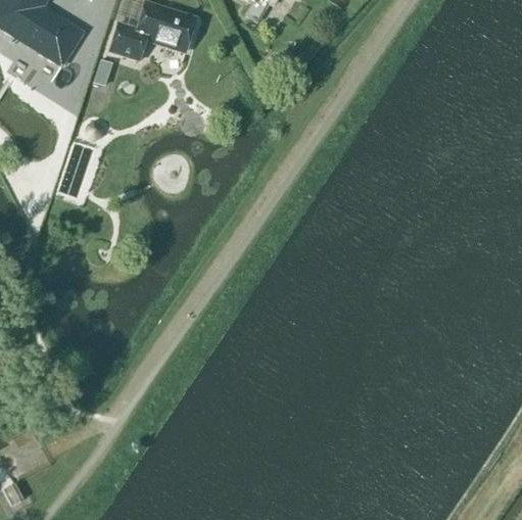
[(0,28),(61,67),(83,34),(42,8),(46,0),(0,0),(0,28)]
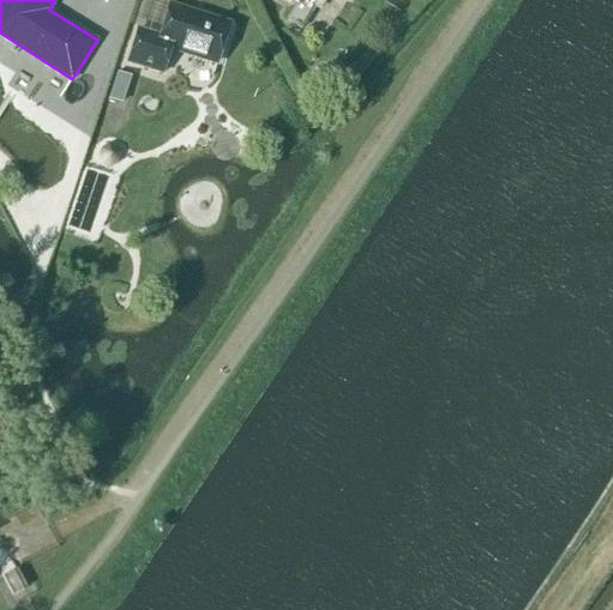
[(292,0),(296,2),(287,18),(299,25),(313,0),(292,0)]
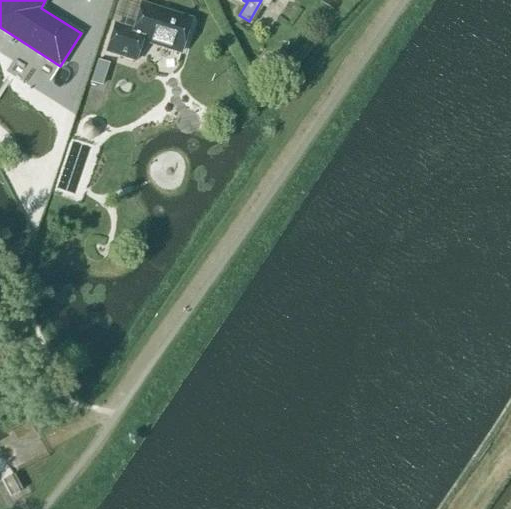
[(181,50),(191,20),(141,4),(133,29),(115,23),(106,50),(136,59),(143,38),(181,50)]
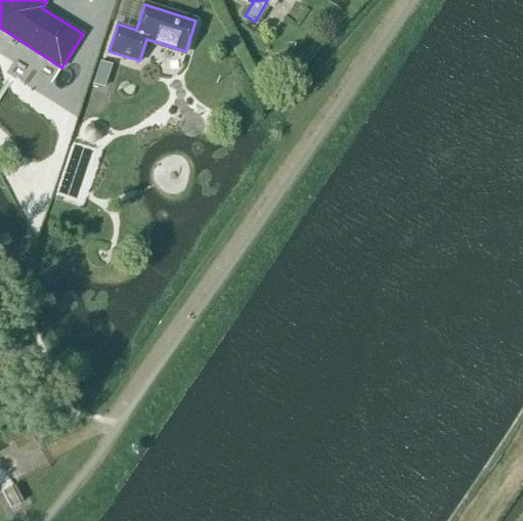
[(104,87),(106,79),(95,76),(92,83),(104,87)]
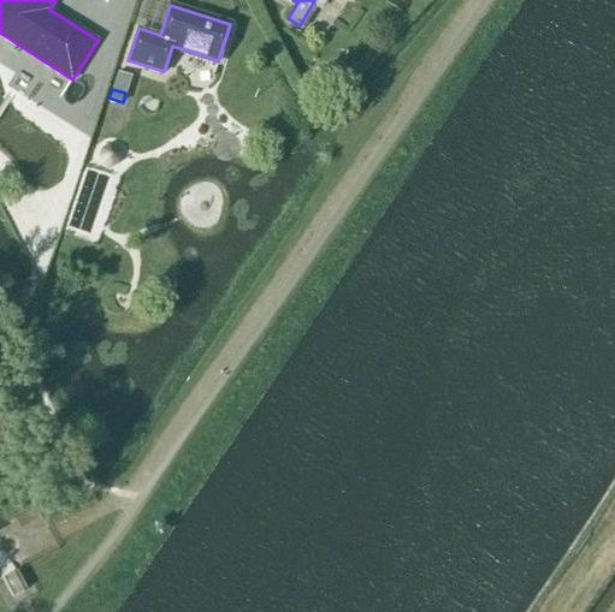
[(104,164),(111,166),(118,162),(120,154),(117,147),(110,144),(102,148),(100,156),(104,164)]
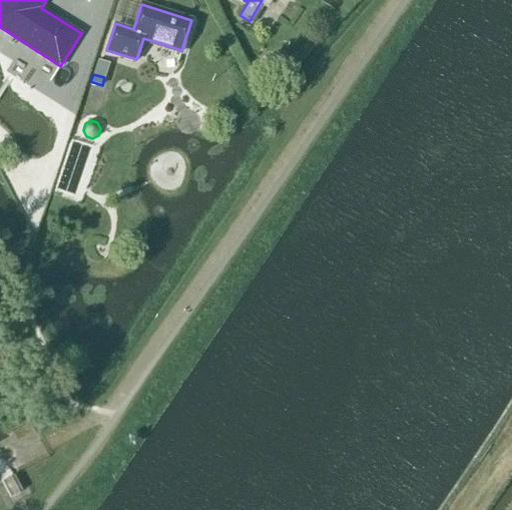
[(3,481),(11,496),(22,490),(14,475),(3,481)]
